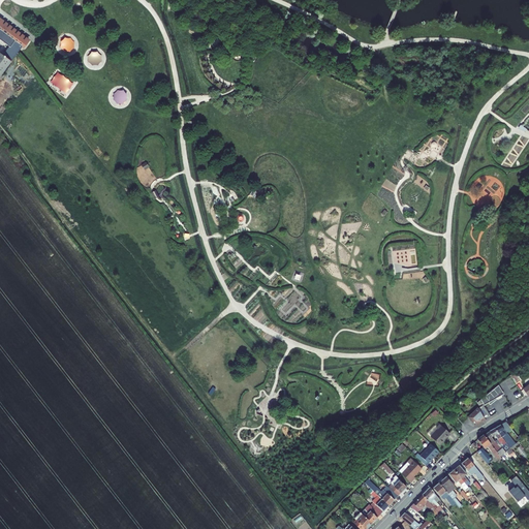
[(0,35),(23,52),(25,54),(30,47),(0,24),(0,35)]
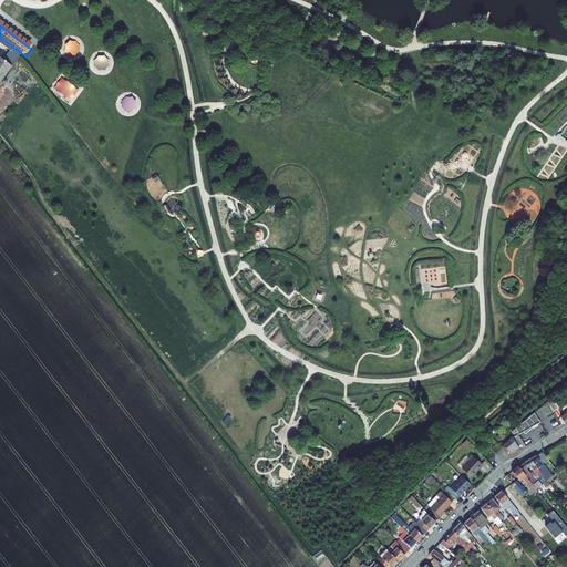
[(0,49),(9,57),(2,65),(0,63),(0,82),(24,55),(0,38),(0,49)]
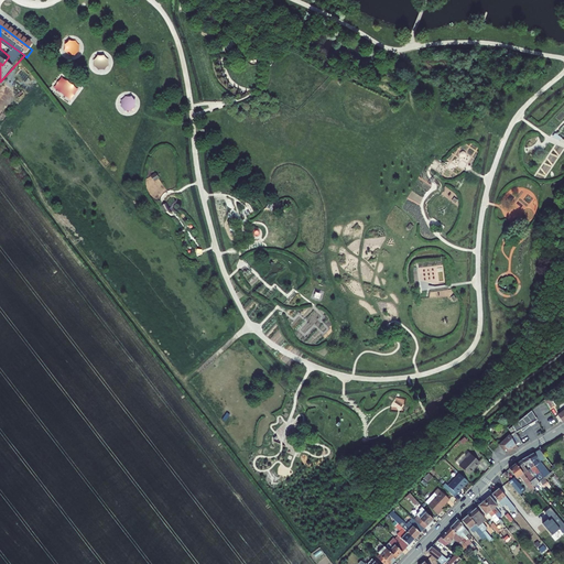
[(77,55),(78,42),(64,42),(64,54),(77,55)]
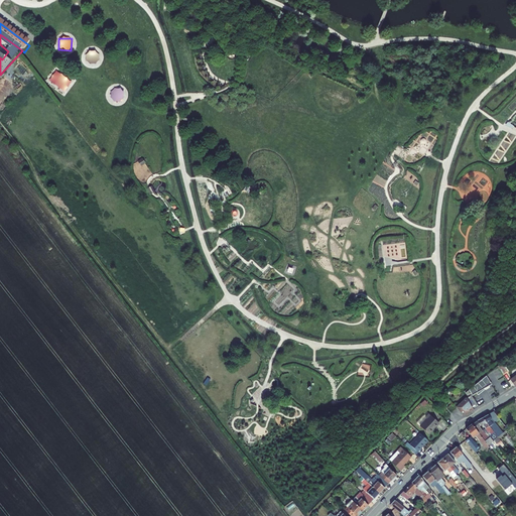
[(98,51),(87,52),(87,65),(98,63),(98,51)]
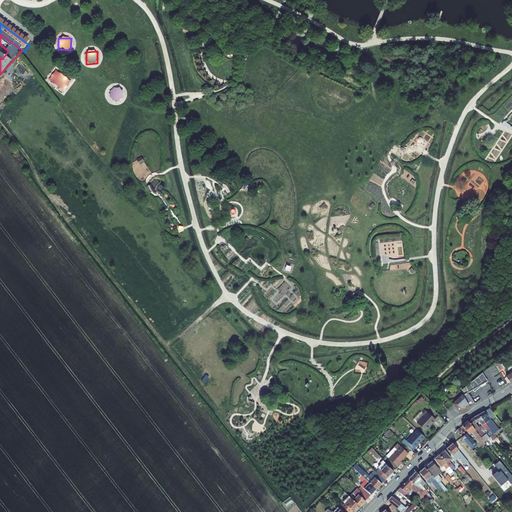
[(55,70),(48,82),(65,91),(71,79),(55,70)]
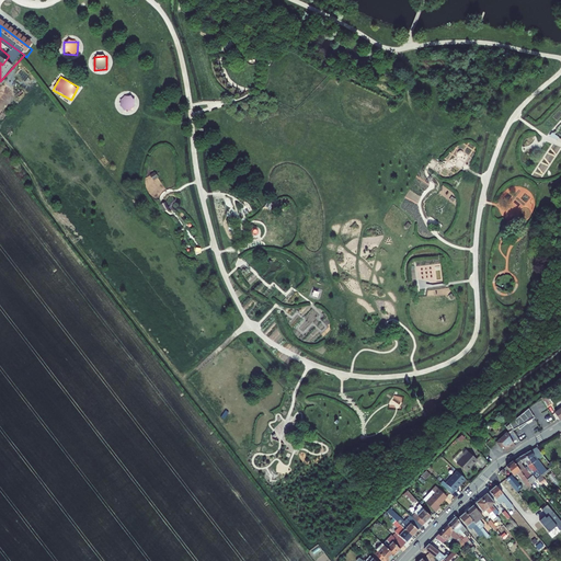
[(134,98),(122,96),(121,111),(133,111),(134,98)]
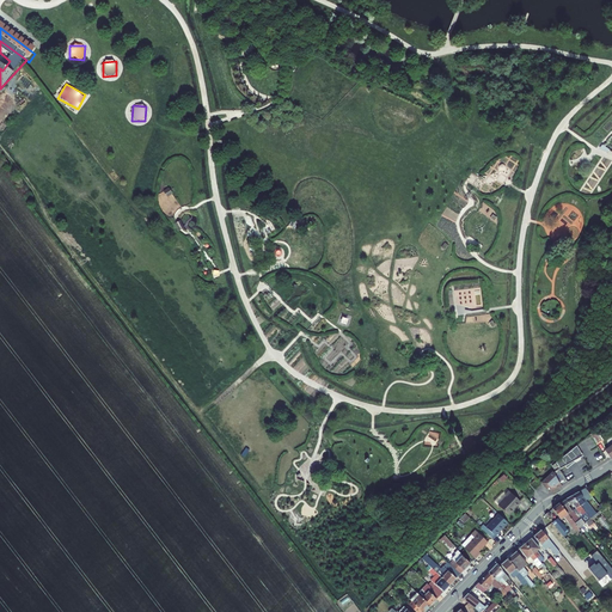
[(170,188),(164,191),(169,197),(173,194),(170,188)]
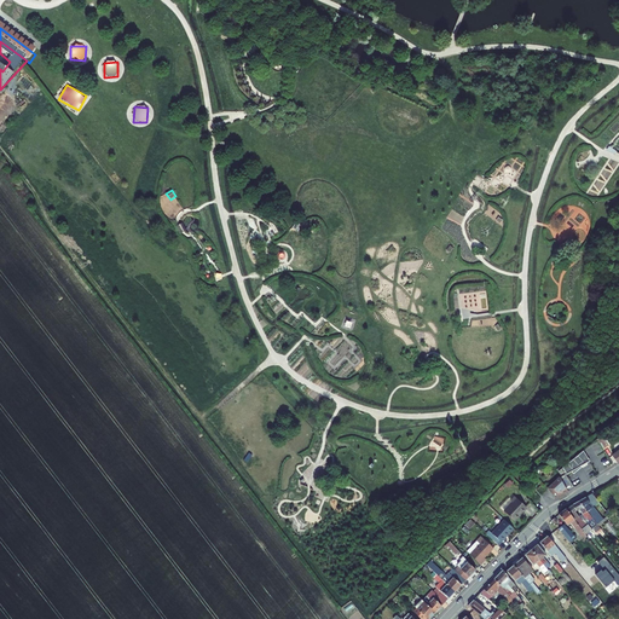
[(591,461),(585,451),(565,469),(568,475),(573,472),(576,475),(583,468),(582,467),(591,461)]
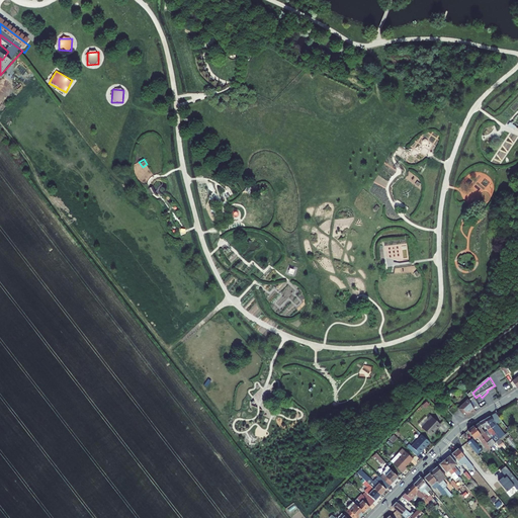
[(483,408),(476,398),(471,401),(470,400),(460,409),(467,417),(483,408)]
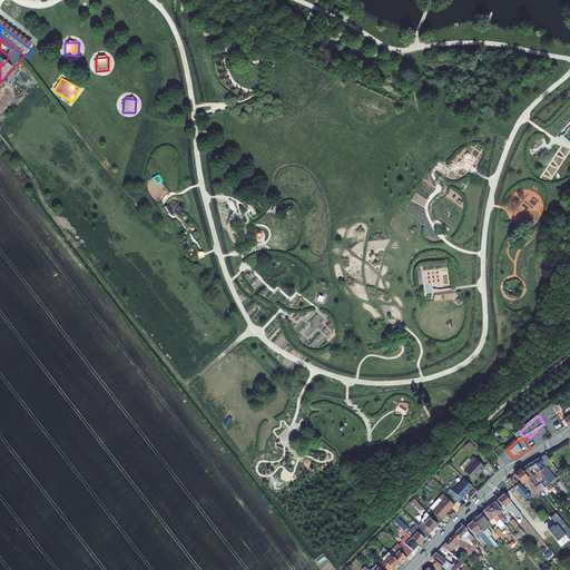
[(547,453),(534,460),(549,482),(550,481),(546,473),(547,472),(544,468),(552,463),(547,453)]
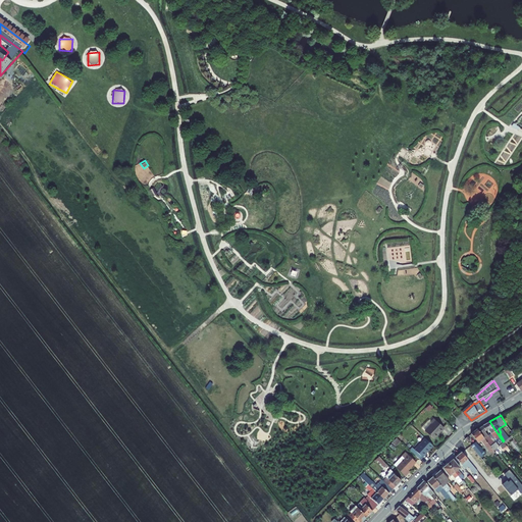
[(425,431),(433,439),(444,428),(434,418),(430,422),(432,424),(425,431)]
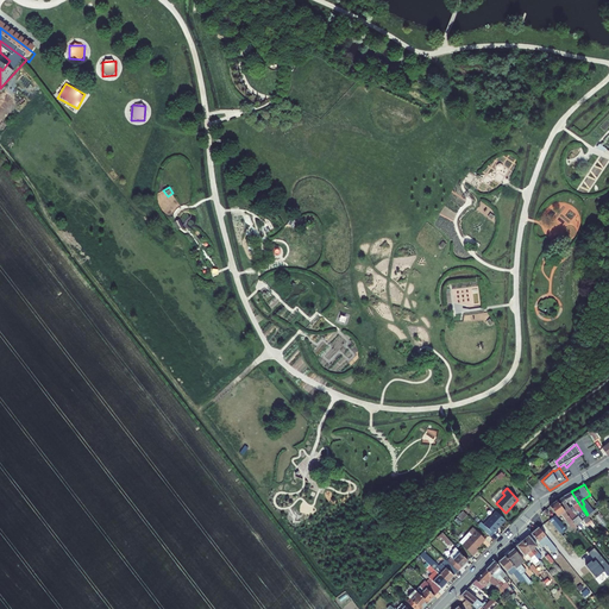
[(586,515),(571,491),(563,496),(567,502),(571,508),(575,506),(579,513),(577,515),(581,520),(583,519),(584,518),(586,515)]
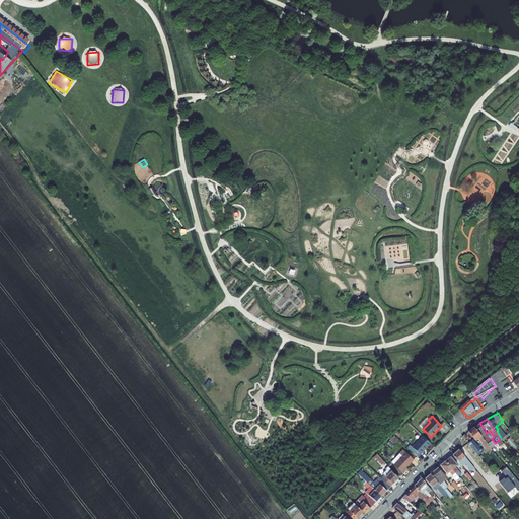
[(484,428),(479,423),(475,426),(483,436),(486,433),(483,429),(484,428)]
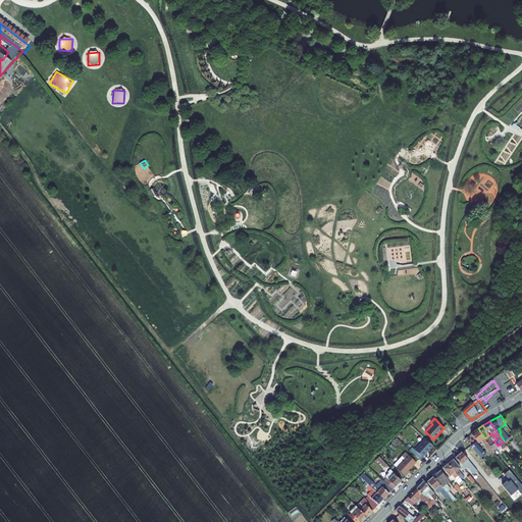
[(485,438),(478,428),(473,433),(480,442),(482,441),(491,453),(494,451),(485,438)]
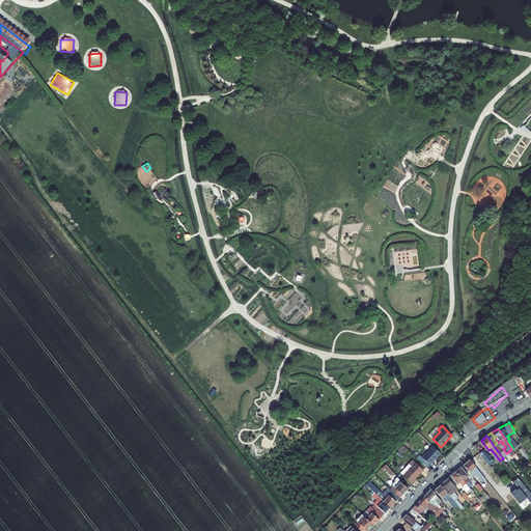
[(441,453),(432,446),(421,457),(419,455),(417,458),(427,468),(441,453)]
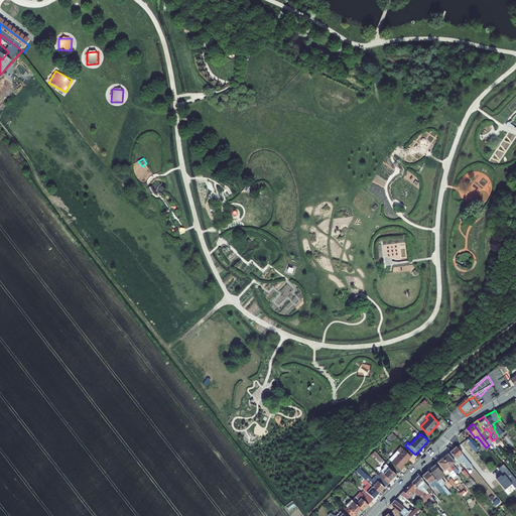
[(468,440),(470,444),(476,452),(477,453),(481,448),(472,437),(468,440)]
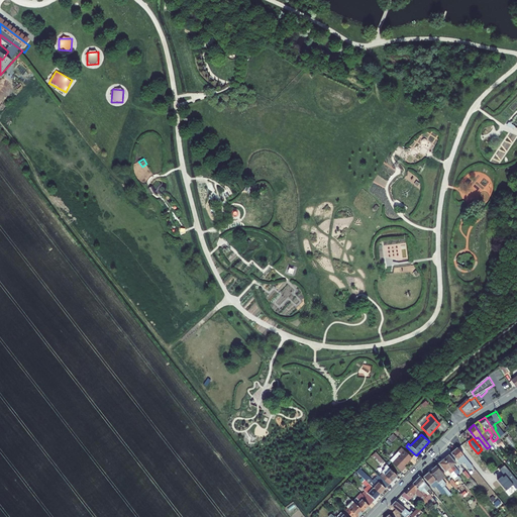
[(477,452),(471,445),(466,449),(471,456),(477,452)]
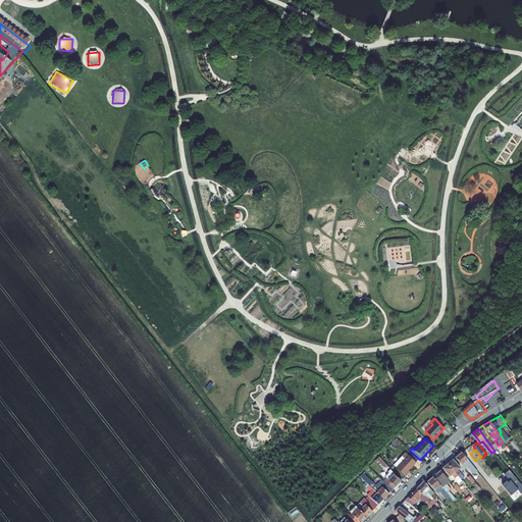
[(463,451),(455,457),(462,466),(469,460),(463,451)]
